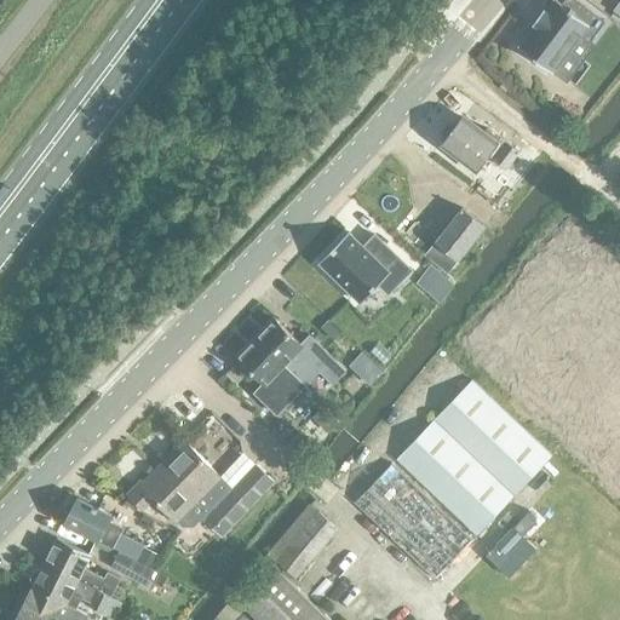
[(537,63),(551,75),(551,74),(561,81),(606,24),(575,0),(567,0),(563,5),(556,0),(554,0),(555,0),(555,1),(546,12),(545,11),(532,27),(533,28),(518,45),(517,47),(517,46),(516,47),(533,62),(532,63),(535,65),(537,63)]
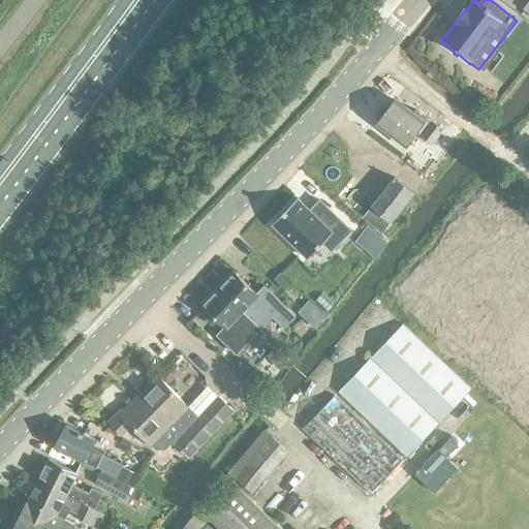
[(408,145),(417,132),(421,134),(419,135),(431,145),(443,129),(429,118),(425,123),(395,99),(378,122),(408,145)]
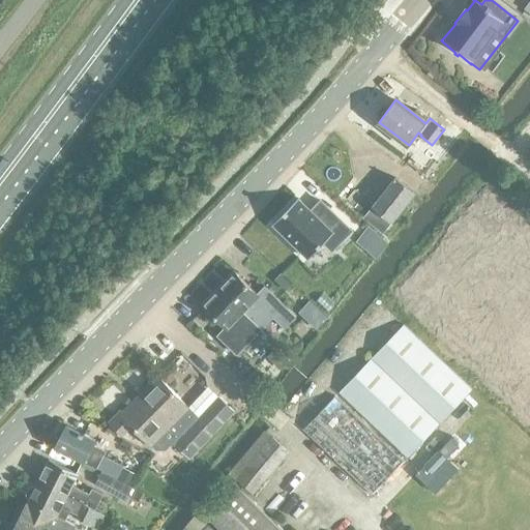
[(395,177),(362,217),(382,233),(391,222),(392,223),(415,194),(395,177)]
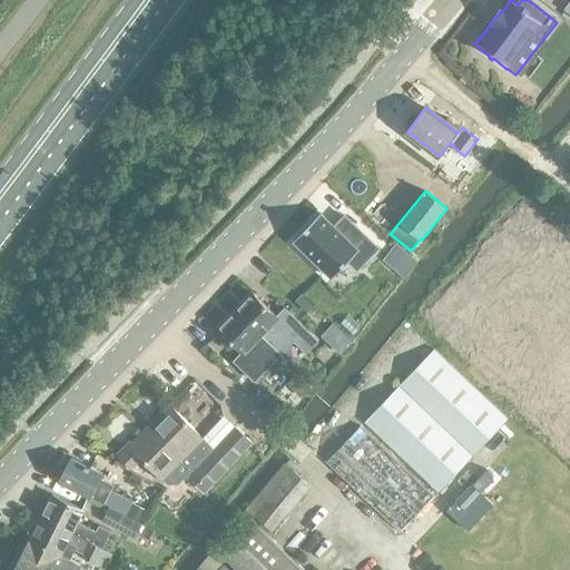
[(321,213),(293,241),(332,277),(349,259),(356,267),(377,246),(345,215),(344,216),(347,219),(340,227),(336,224),(334,226),(321,213)]
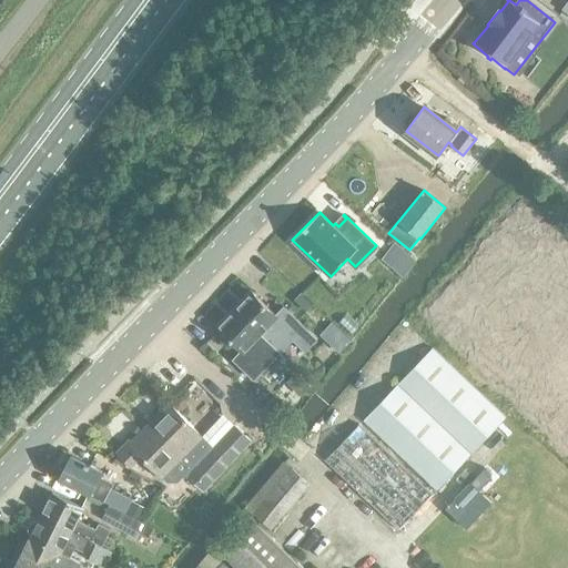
[(293,338),(304,351),(316,338),(284,306),(276,314),(252,291),(235,308),(279,353),(293,338)]
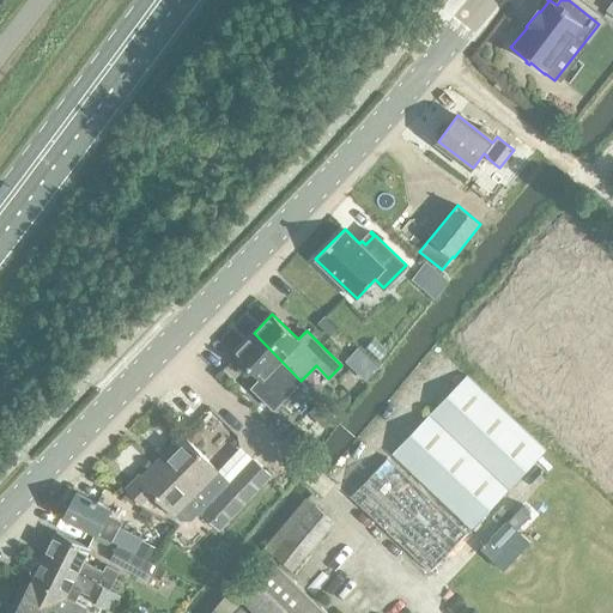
[(313,392),(301,381),(254,333),(235,352),(262,380),(269,374),(290,393),(291,392),(302,402),(313,392)]
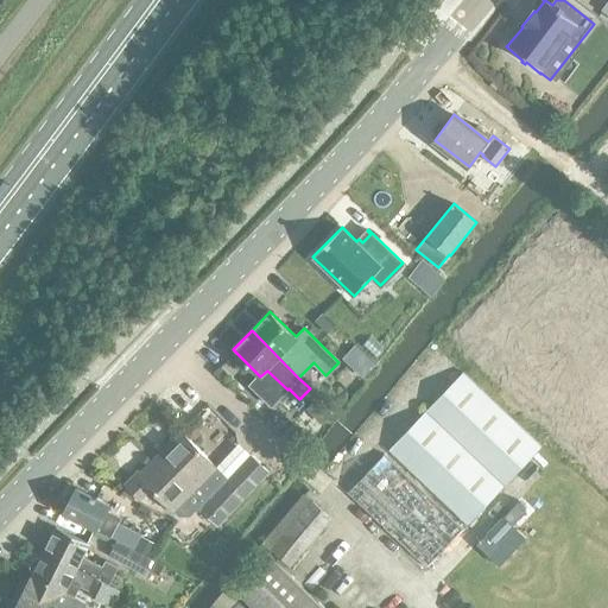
[(363,373),(375,360),(354,341),(342,354),(363,373)]
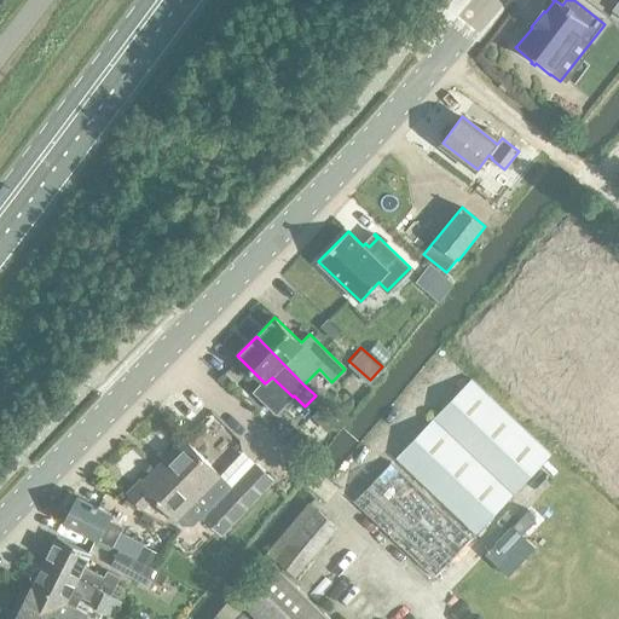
[(475,533),(551,453),(472,377),(395,457),(475,533)]
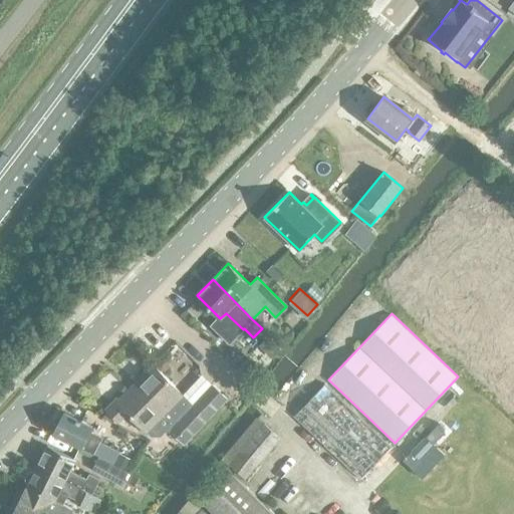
[(147,434),(148,433),(151,436),(161,437),(168,430),(184,446),(228,400),(212,383),(192,404),(185,397),(153,364),(117,400),(116,399),(105,409),(118,423),(127,414),(147,434)]
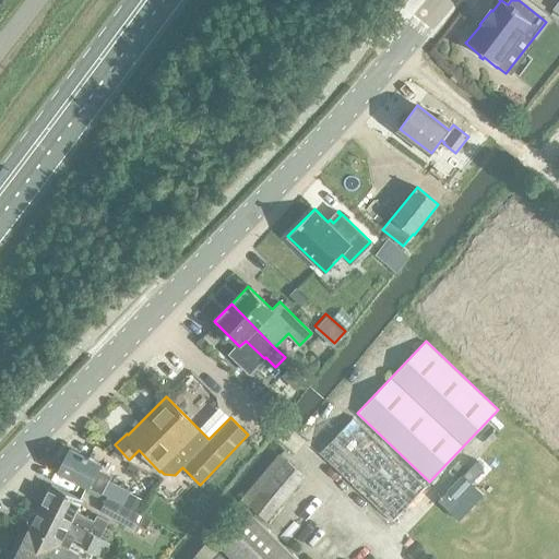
[(319,452),(391,521),(425,486),(352,417),(319,452)]
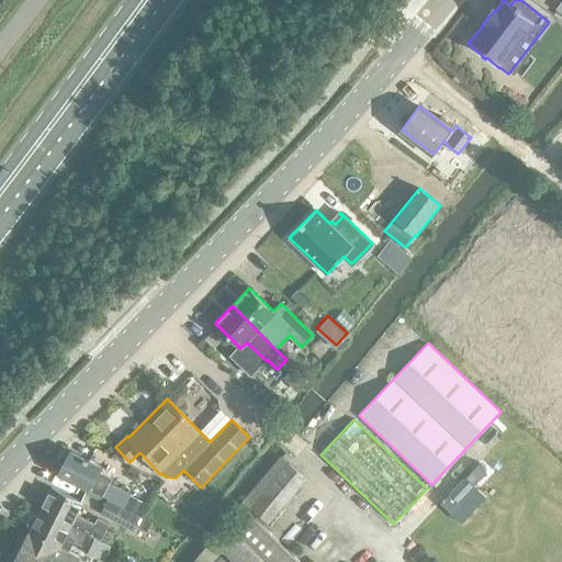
[(135,513),(135,512),(142,499),(109,483),(112,478),(100,472),(103,467),(70,450),(58,474),(91,491),(135,513)]
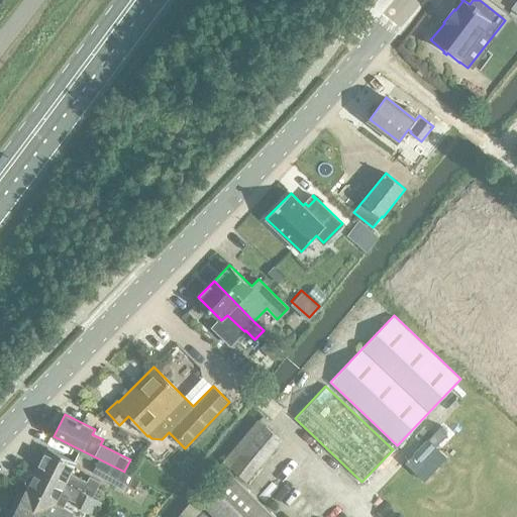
[(246,482),(283,440),(259,420),(223,462),(246,482)]
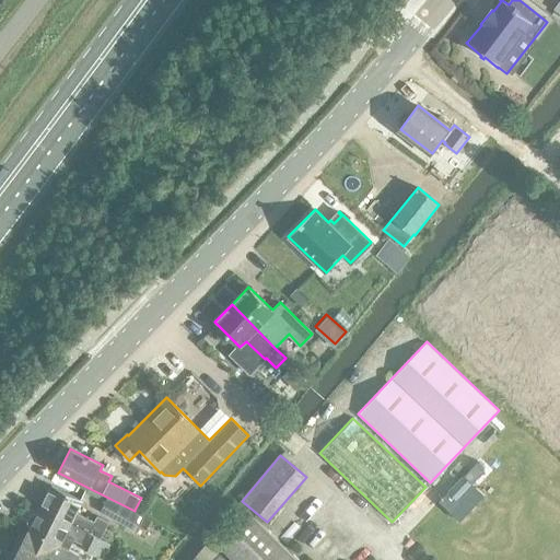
[(53,486),(51,487),(41,508),(71,523),(102,538),(108,524),(96,517),(94,521),(77,512),(82,501),(53,486)]
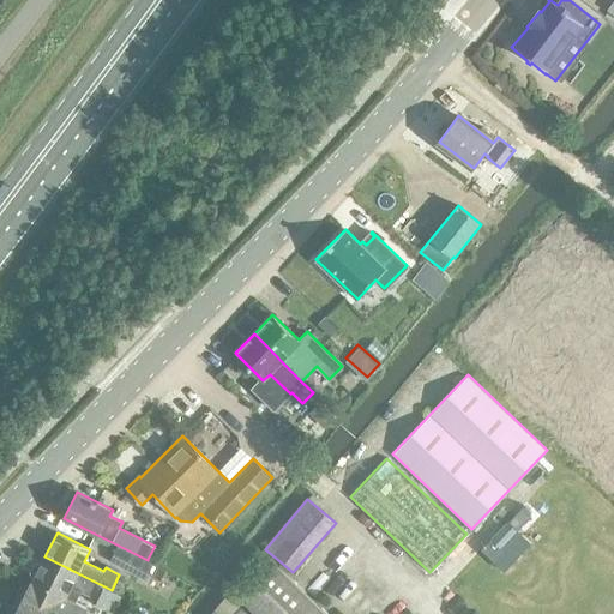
[(144,578),(151,563),(116,546),(109,561),(144,578)]
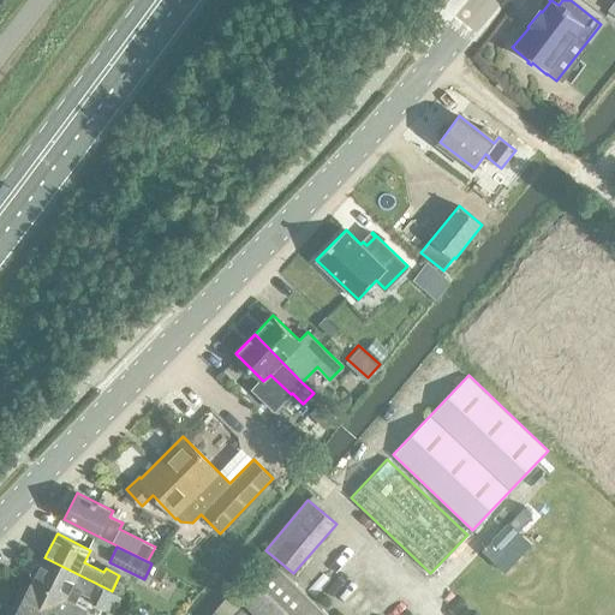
[(45,557),(33,580),(76,603),(81,592),(90,597),(89,601),(103,608),(111,610),(118,595),(112,591),(78,574),(45,557)]
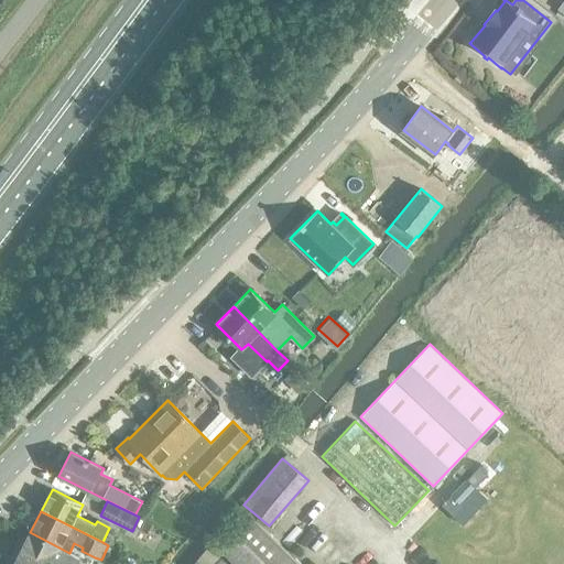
[(302,563),(267,529),(253,518),(223,551),(236,563),(302,563)]
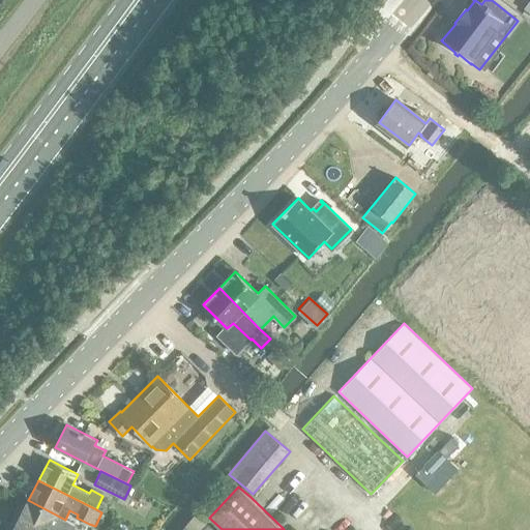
[(71,529),(76,525),(65,520),(28,500),(12,529),(71,529)]
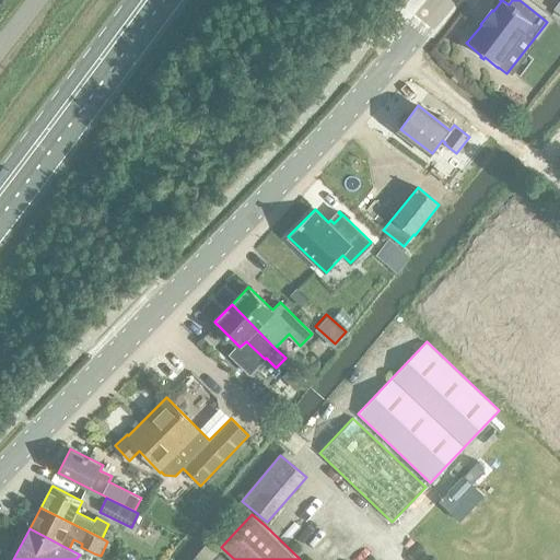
[(225,559),(220,555),(220,556),(207,543),(191,559),(225,559)]
